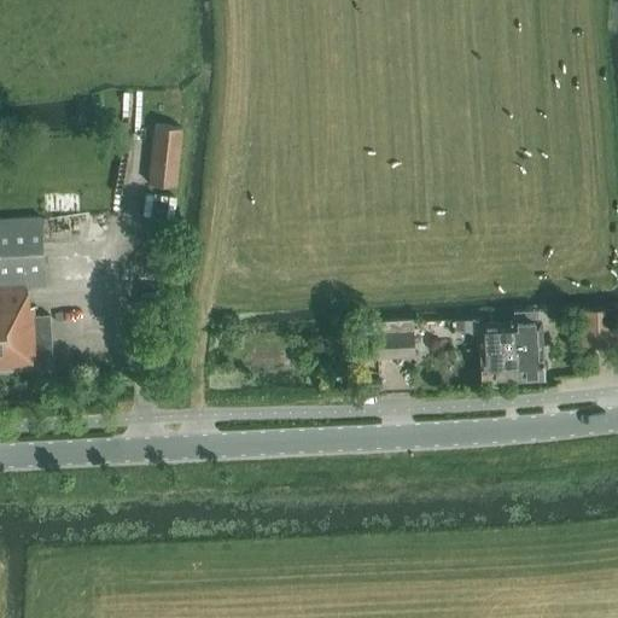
[(147,182),(175,186),(182,128),(153,124),(147,182)]
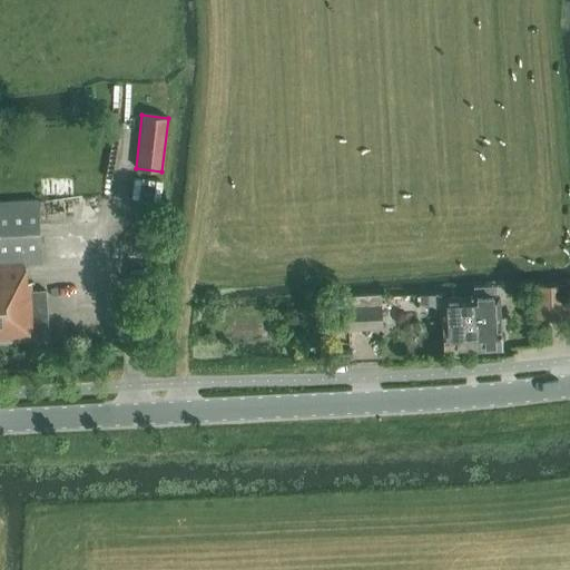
[(161,209),(164,175),(145,174),(143,208),(161,209)]
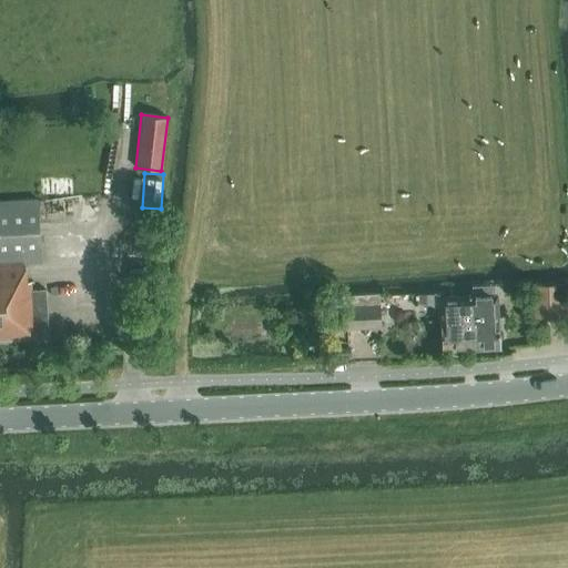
[(33,330),(48,328),(46,288),(30,290),(30,282),(26,282),(23,263),(40,262),(34,199),(0,201),(0,342),(34,340),(33,330)]
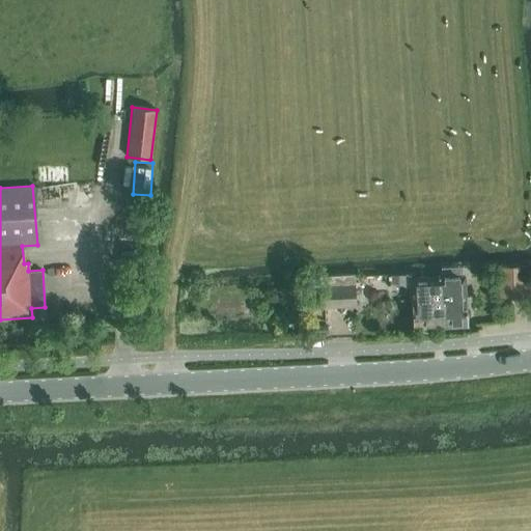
[(530,283),(527,284),(527,268),(527,266),(499,267),(501,297),(513,297),(512,291),(530,290),(530,283)]
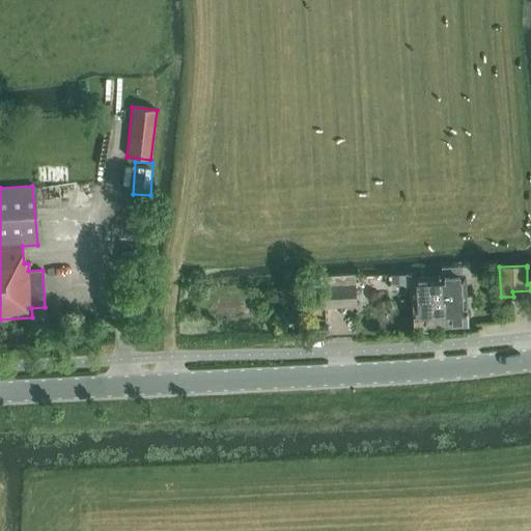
[(444,301),(446,327),(467,326),(466,298),(464,298),(463,277),(458,277),(458,270),(439,271),(440,278),(441,301),(444,301)]
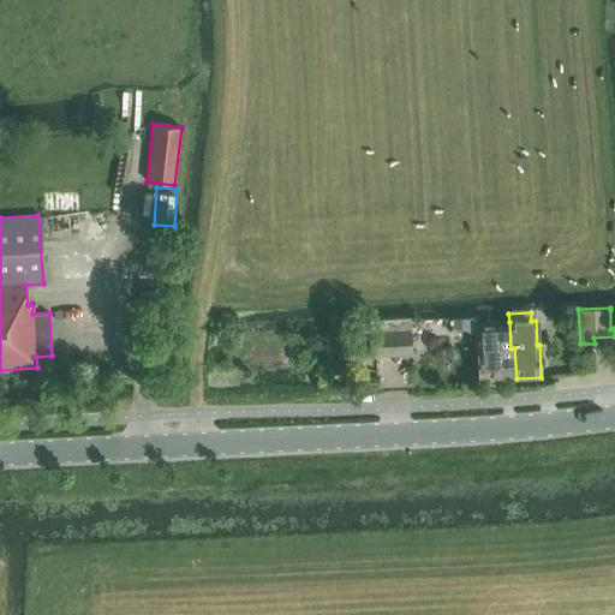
[(370,357),(412,356),(410,318),(369,320),(370,357)]
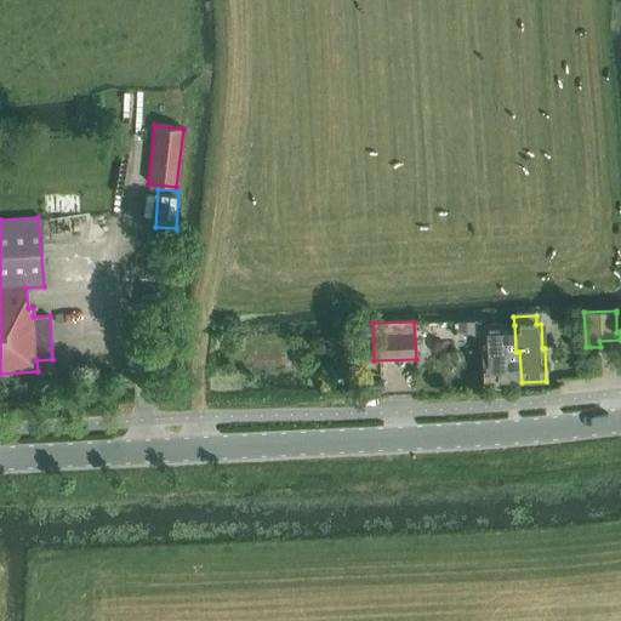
[(482,385),(522,382),(519,352),(516,352),(514,325),(478,328),(482,385)]
